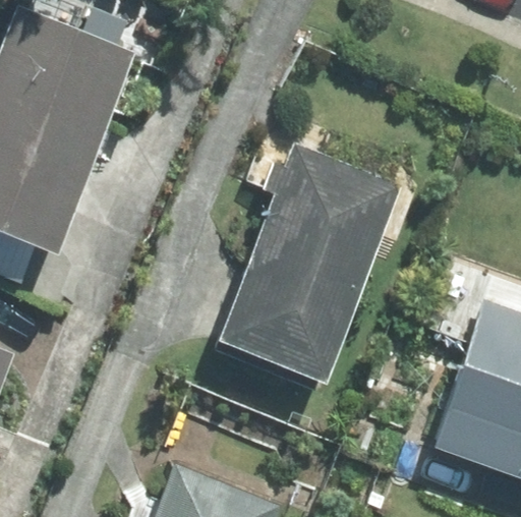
[(141,55),(21,7),(0,60),(0,228),(63,253),(141,55)]
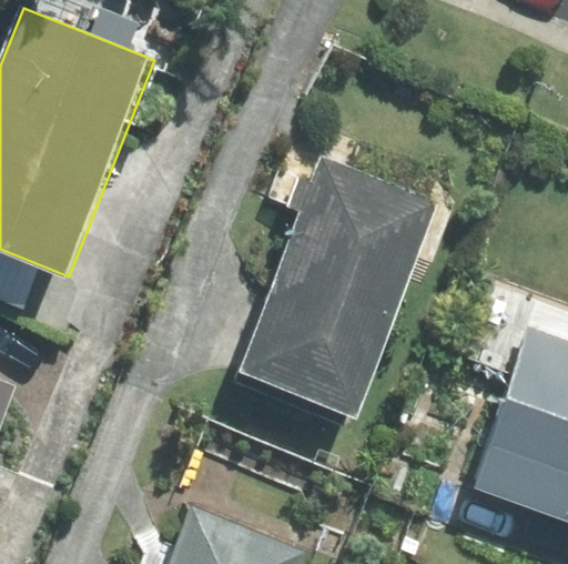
[(438,204),(322,158),(231,382),(346,430),(438,204)]
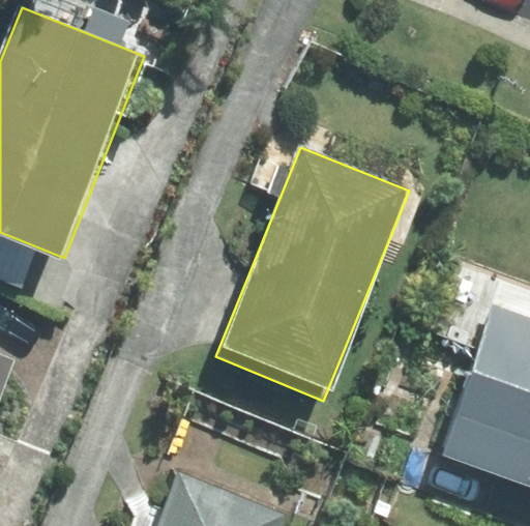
[(529,322),(494,309),(438,455),(529,489),(529,322)]
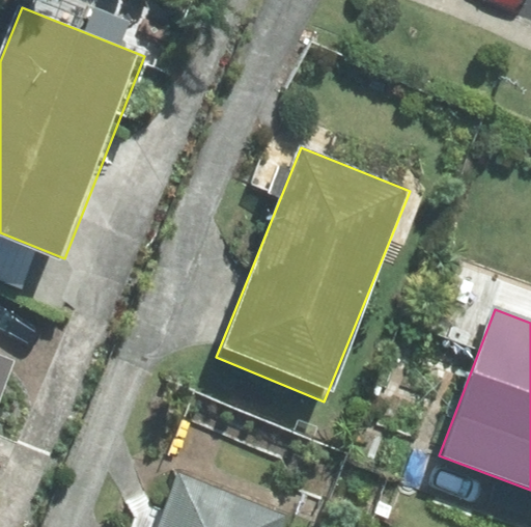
[(0,409),(19,364),(0,356),(0,409)]
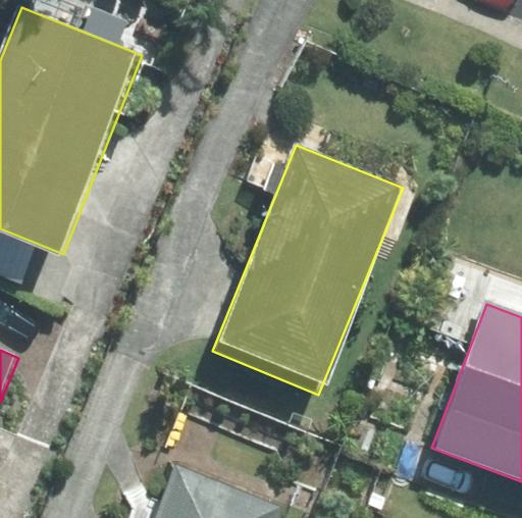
[(269,517),(274,506),(170,464),(149,517),(269,517)]
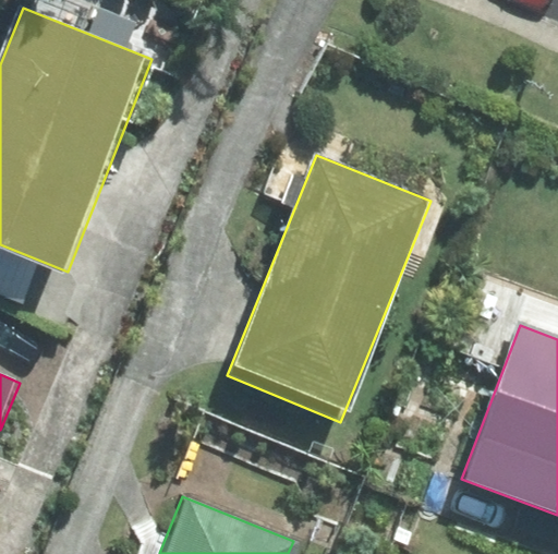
All buildings are outlined.
